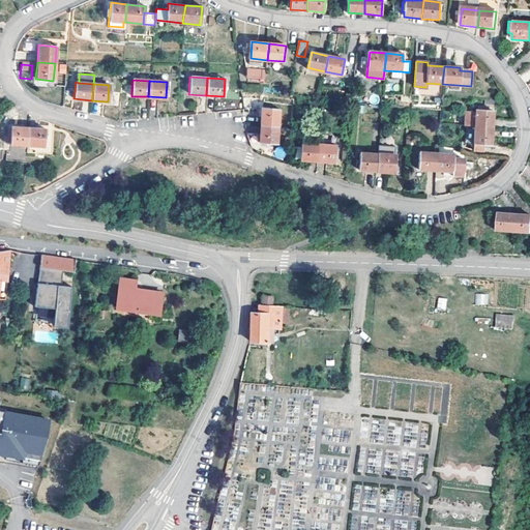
[(429,84),(427,91),(438,94),(440,86),(429,84)]
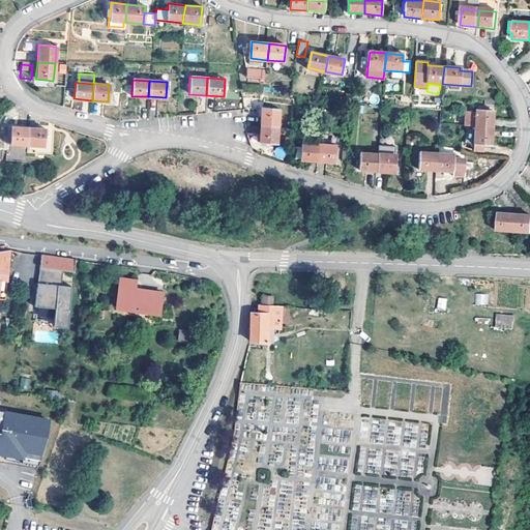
[(474,128),(492,129),(493,111),(488,111),(488,108),(479,107),(479,111),(475,111),(475,113),(465,113),(464,126),(474,126),(474,128)]
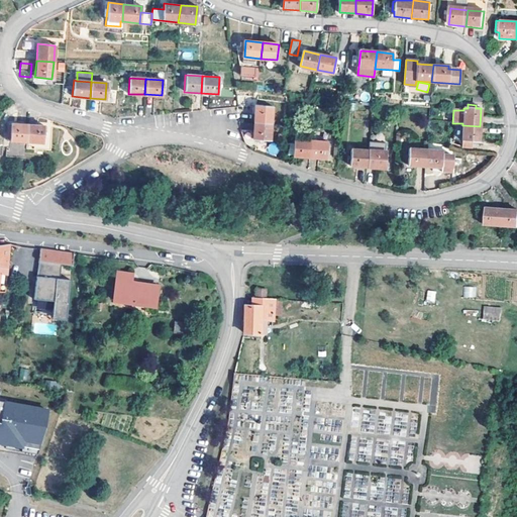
[(257,105),(255,122),(273,123),(274,107),(257,105)]
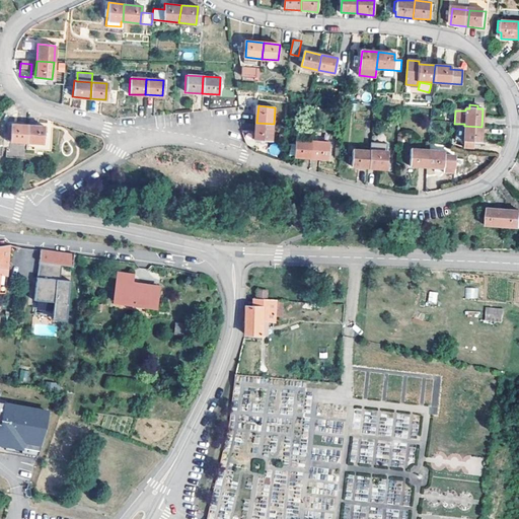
[(272,140),(274,124),(256,123),(255,139),(272,140)]
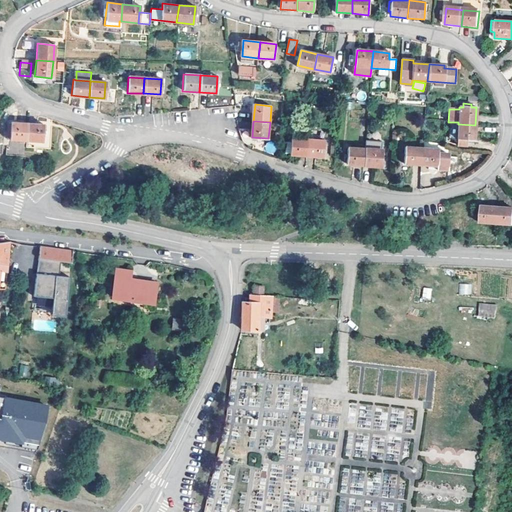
[(8,122),(7,139),(26,140),(27,124),(11,122),(8,122)]
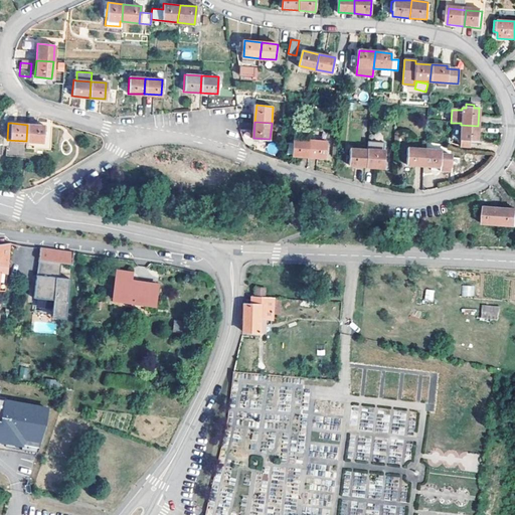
[(27,125),(26,141),(43,142),(44,126),(27,125)]
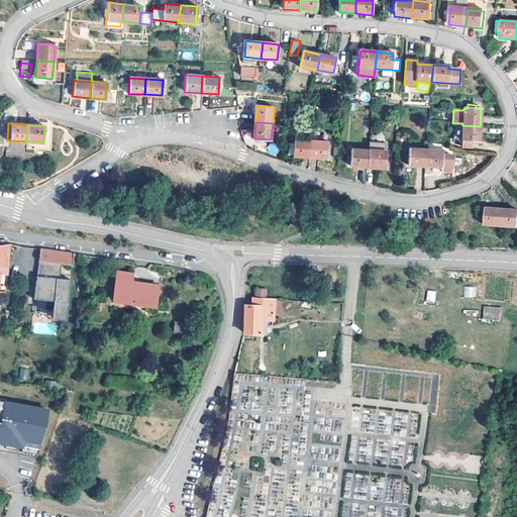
[(480,126),(462,125),(462,127),(454,127),(453,141),(461,142),(461,147),(471,148),(471,141),(479,142),(480,126)]
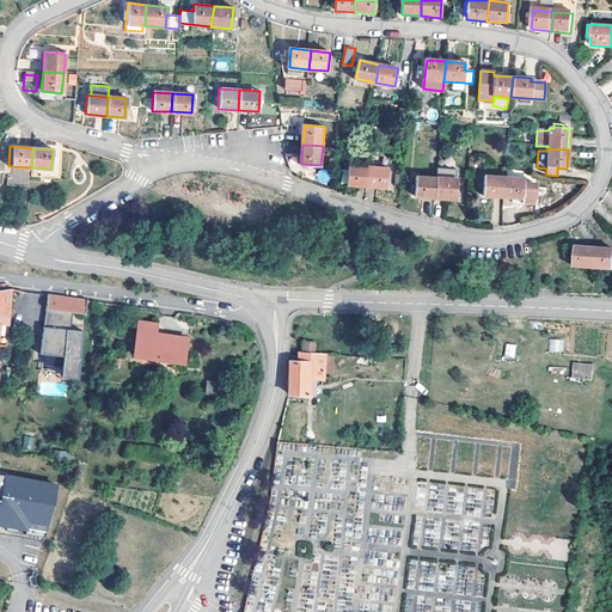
[(368,187),(369,166),(349,165),(349,170),(344,170),(344,177),(349,178),(348,185),(368,187)]
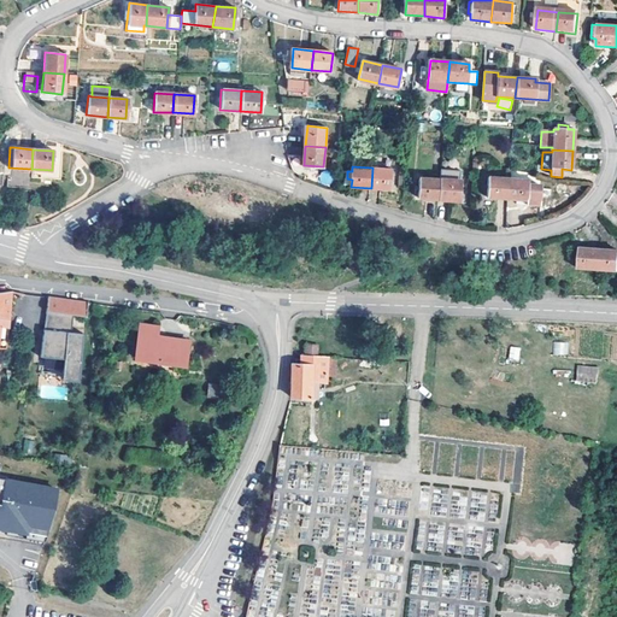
[(372,168),(371,188),(391,189),(392,169),(372,168)]
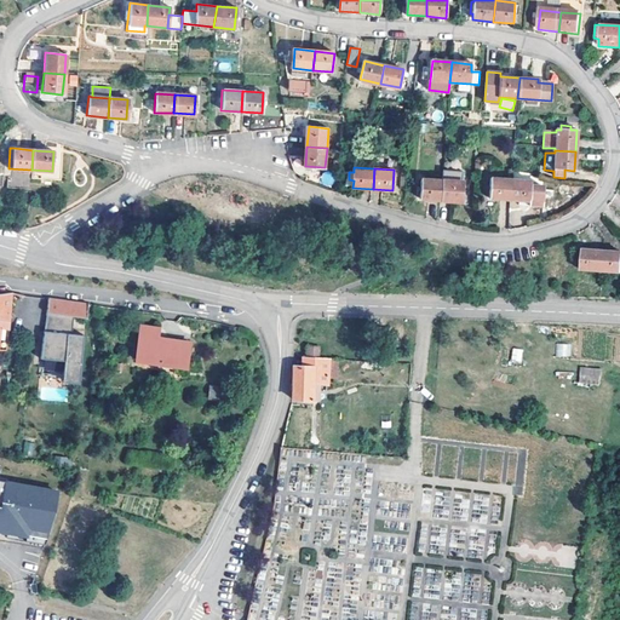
[(442,181),(455,182),(457,171),(443,171),(442,181)]
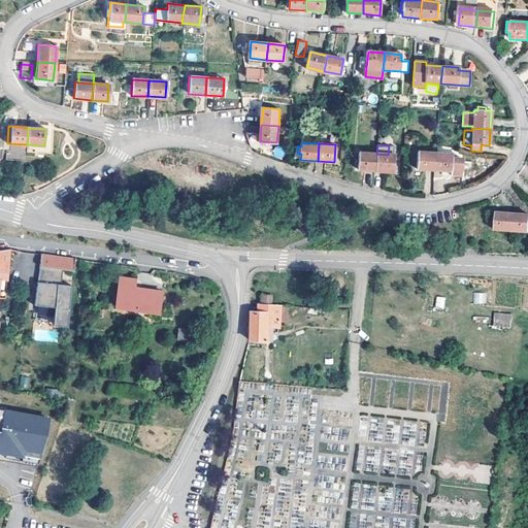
[(375,170),(376,154),(359,153),(357,169),(375,170)]
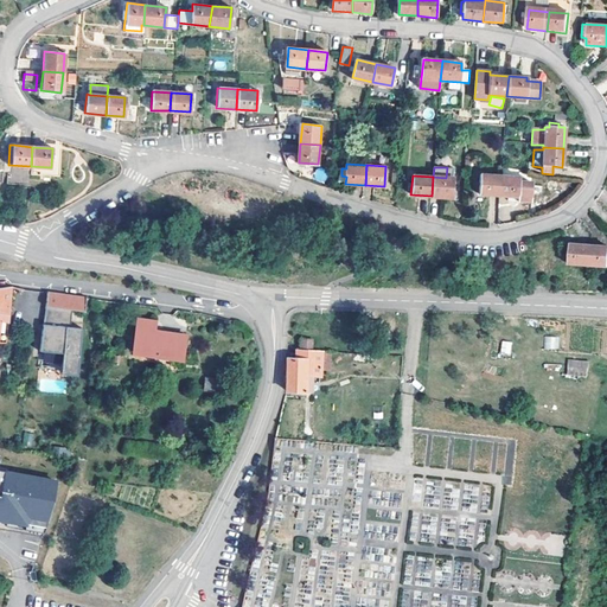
[(500,197),(500,177),(480,176),(479,195),(500,197)]
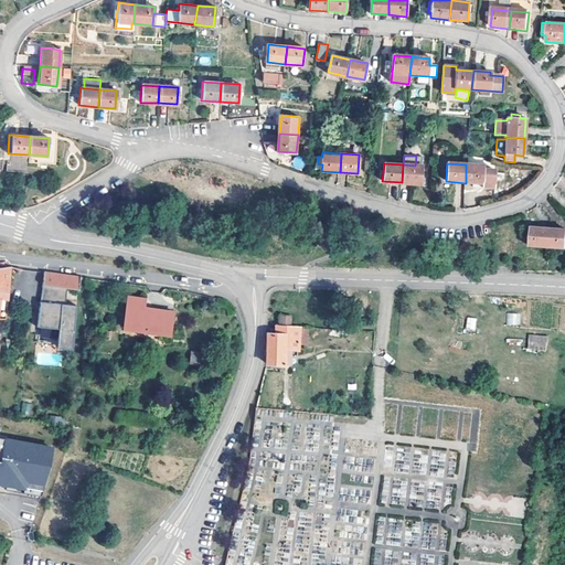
[(415,166),(403,164),(402,182),(419,183),(420,166),(415,166)]
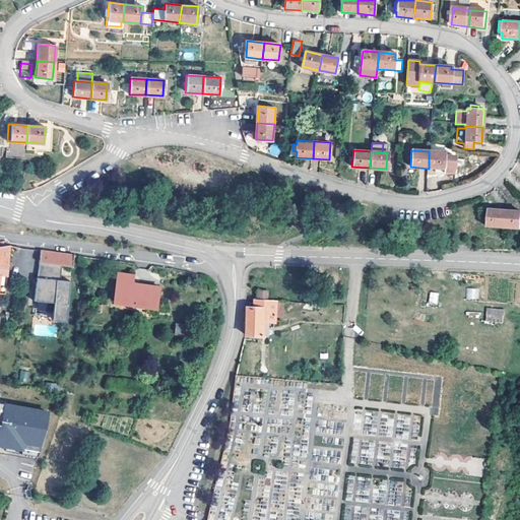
[(446,152),(429,151),(429,169),(445,169),(445,174),(455,175),(456,157),(445,156),(446,152)]
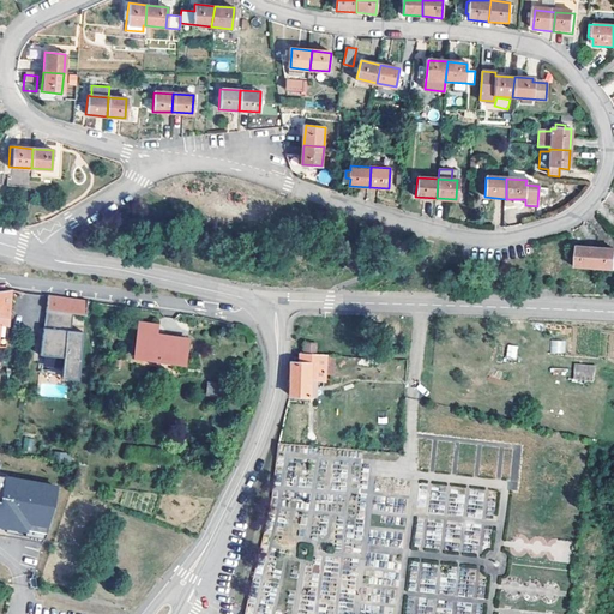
[(575,266),(595,269),(597,247),(577,246),(575,266)]
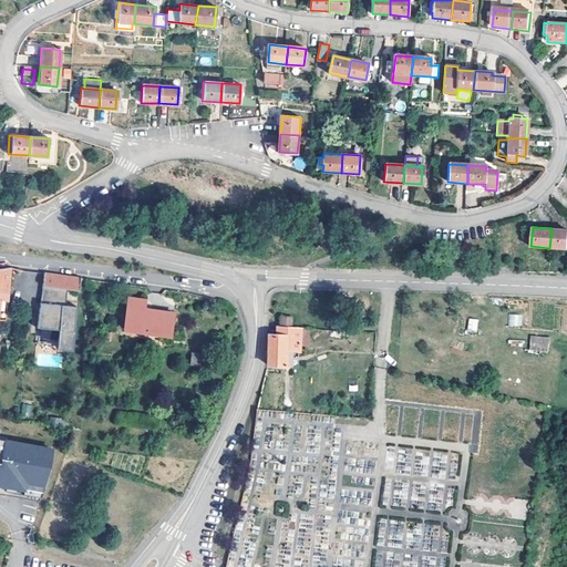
[(566,248),(566,229),(552,228),(549,248),(566,248)]
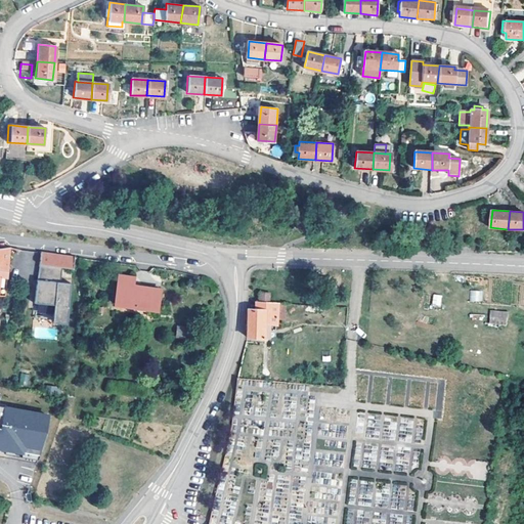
[(10,258),(11,248),(0,249),(0,296),(5,297),(10,258)]
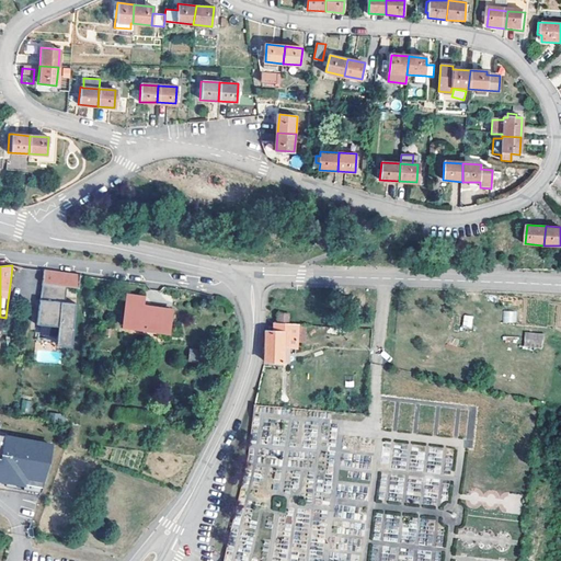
[(81,275),(45,271),(43,284),(64,286),(79,288),(81,275)]
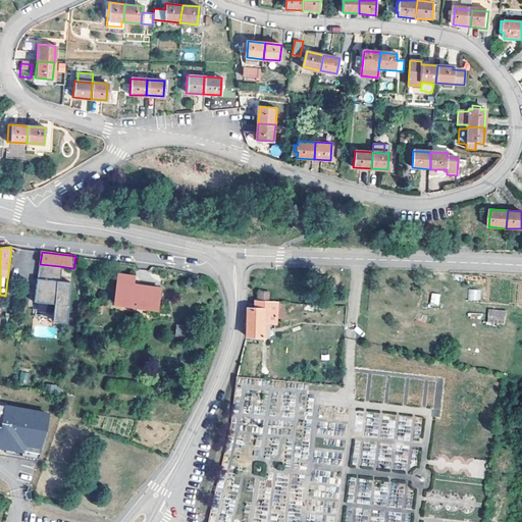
[(57,281),(59,266),(40,264),(35,303),(55,305),(54,313),(67,315),(71,282),(57,281)]
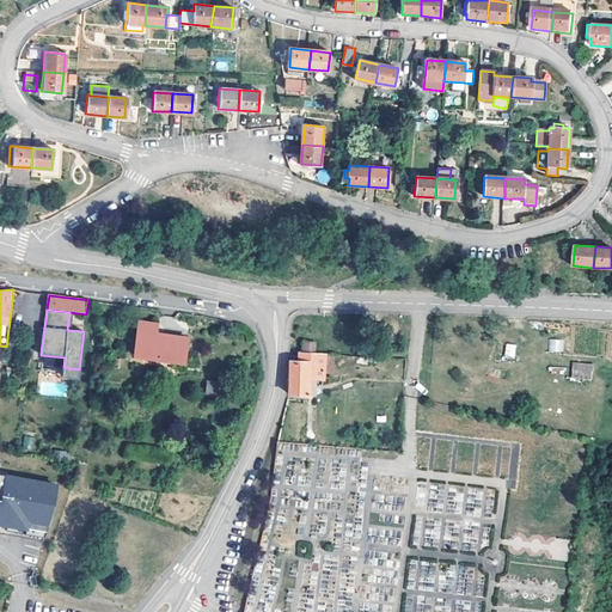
[(160,338),(155,337),(158,325),(140,323),(135,354),(184,362),(188,337),(161,334),(160,338)]
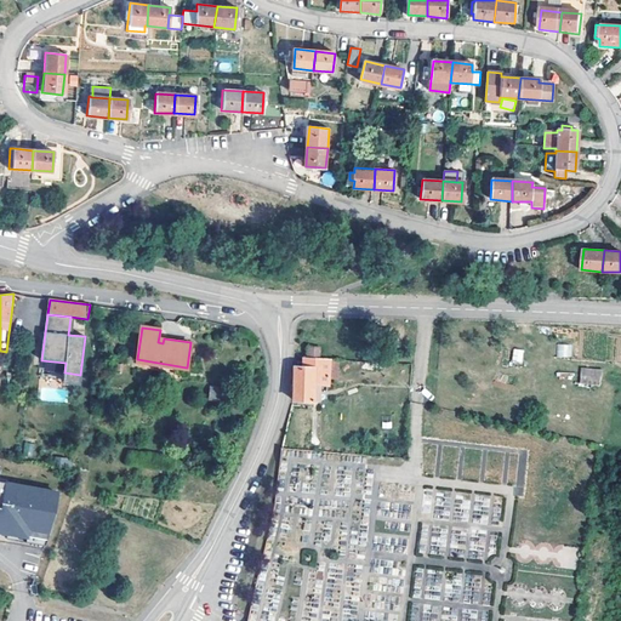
[(573,357),(571,343),(557,343),(557,357),(573,357)]
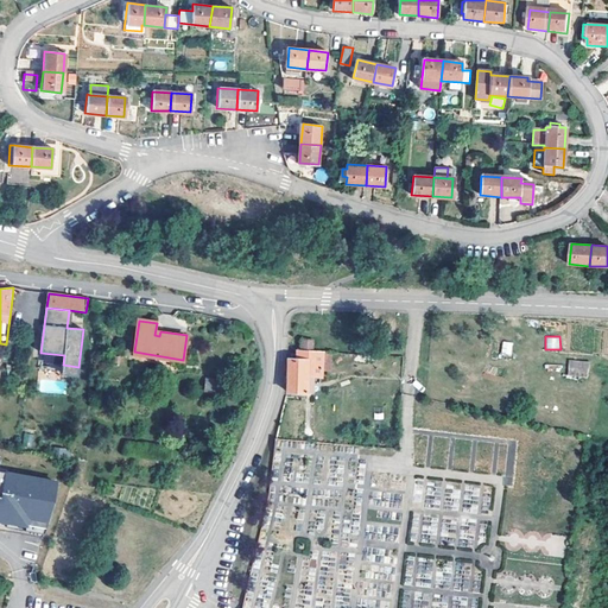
[(303,350),(314,352),(314,340),(304,339),(303,350)]
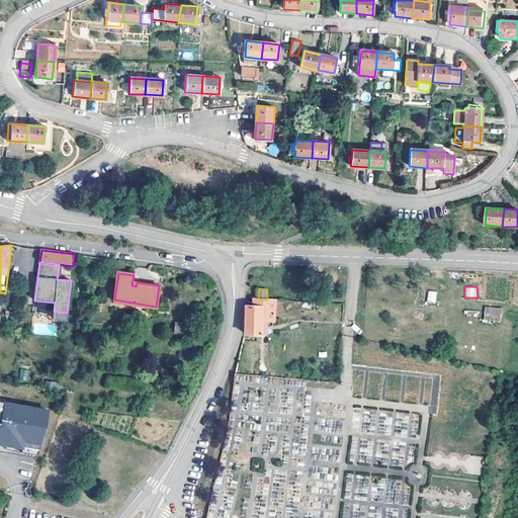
[(428,290),(427,303),(436,304),(437,291),(428,290)]
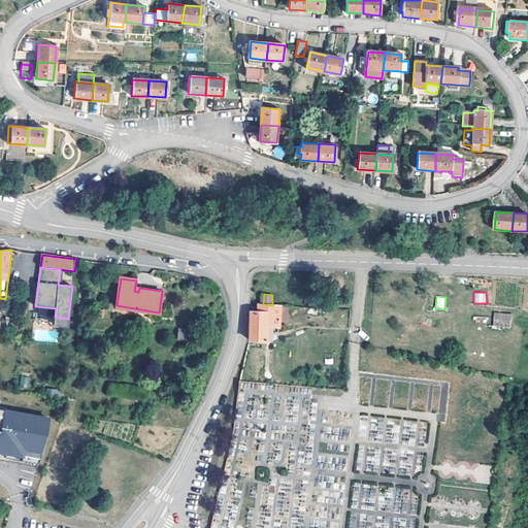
[(279,328),(282,305),(272,305),(263,304),(259,304),(259,314),(257,314),(251,314),(250,339),(267,341),(268,327),(279,328)]
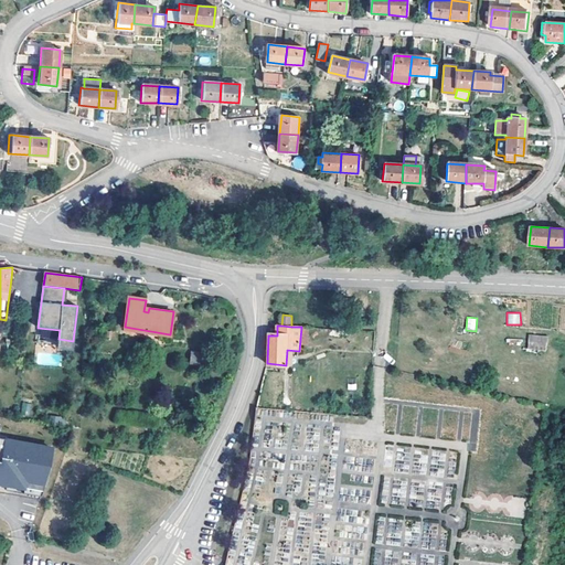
[(526,349),(545,351),(547,336),(529,333),(526,349)]
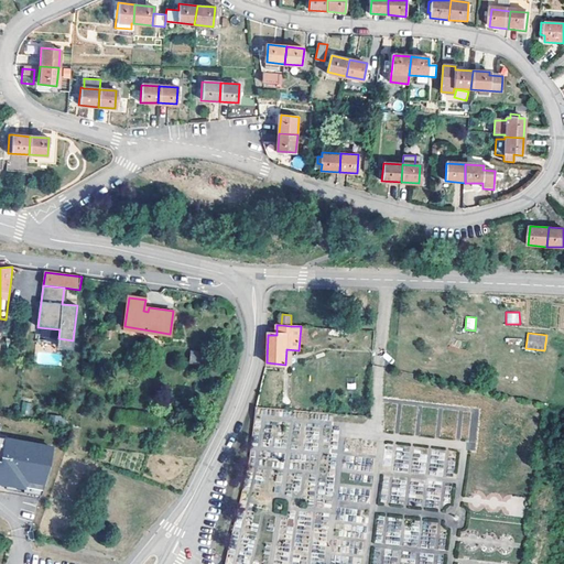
[(73,340),(58,338),(57,348),(72,349),(73,340)]
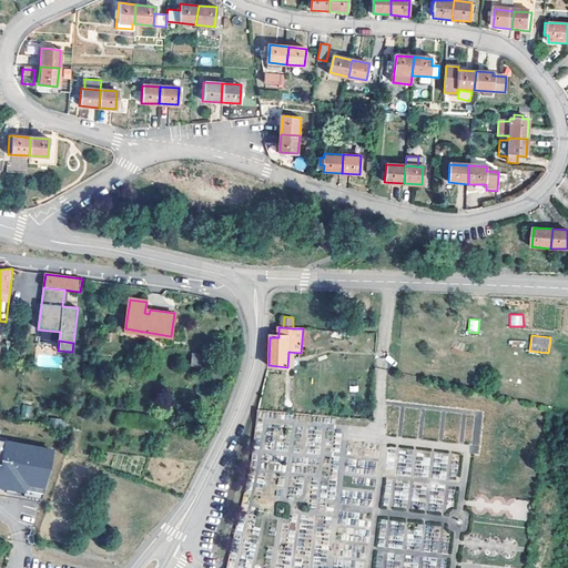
[(300,368),(301,353),(288,352),(287,367),(300,368)]
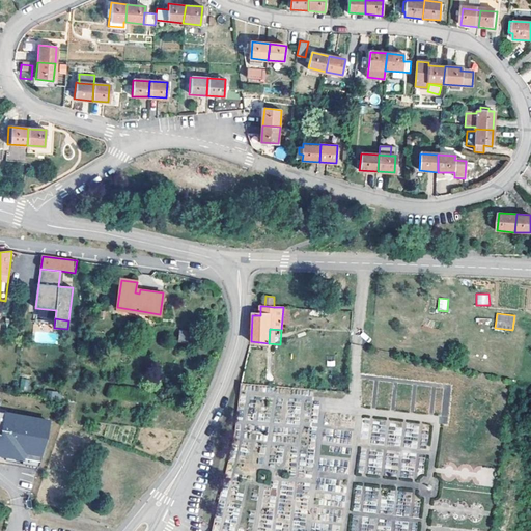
[(180,330),(178,340),(187,342),(189,332),(180,330)]
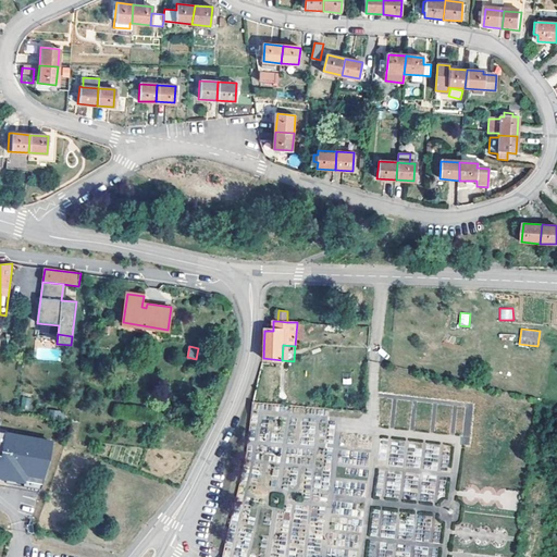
[(22,396),(21,409),(29,410),(32,398),(22,396)]
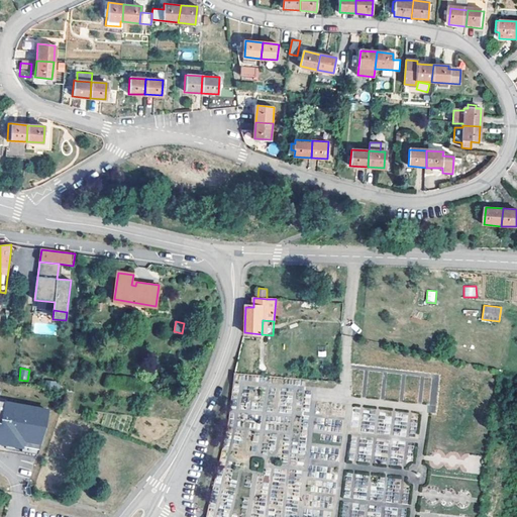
[(0,448),(36,455),(45,428),(44,428),(47,407),(25,404),(25,403),(5,400),(5,404),(0,403),(0,448)]
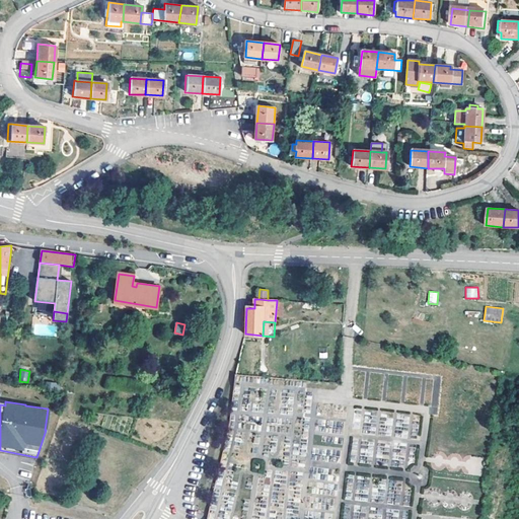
[(233,479),(242,484),(247,475),(238,470),(233,479)]
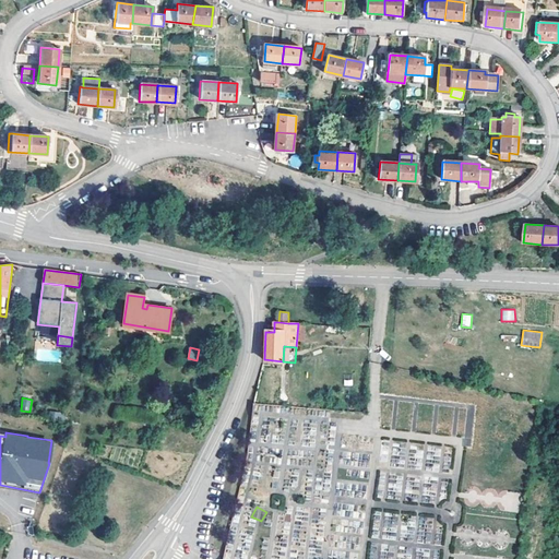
All buildings are outlined.
